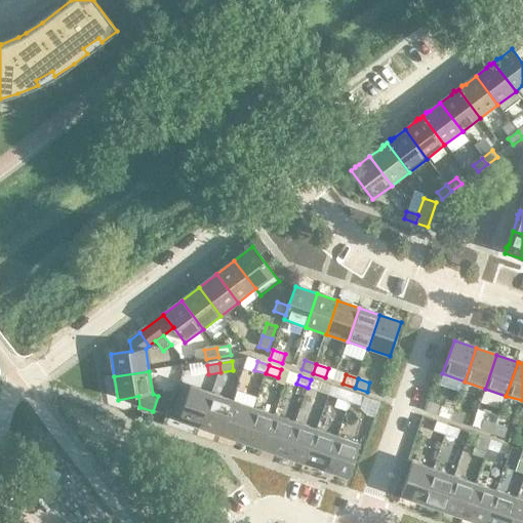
[(323,384),(311,379),(308,388),(320,392),(323,384)]
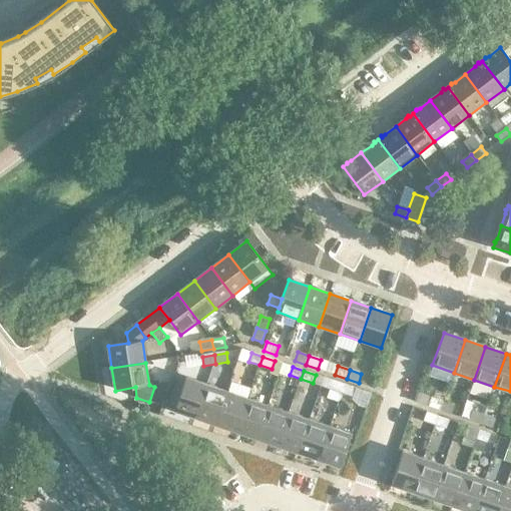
[(174,411),(196,418),(207,385),(186,378),(174,411)]
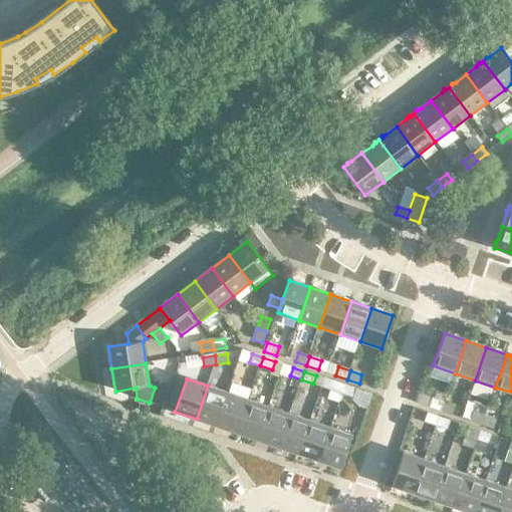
[(345,386),(334,381),(331,390),(342,394),(345,386)]
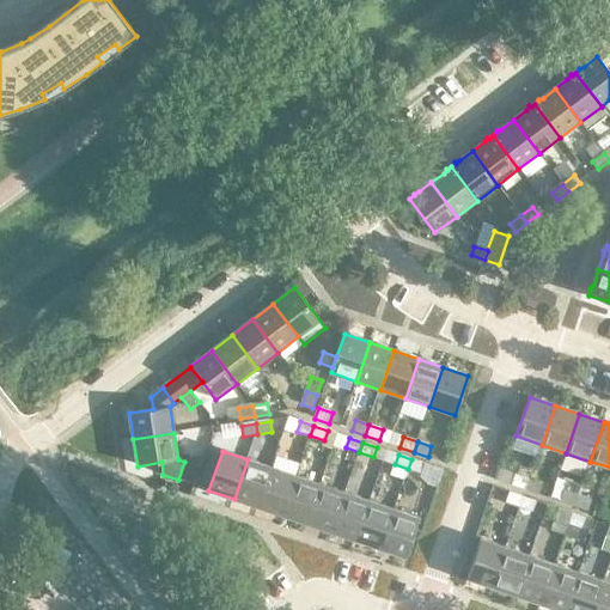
[(272,468),(248,459),(235,499),(258,507),(272,468)]
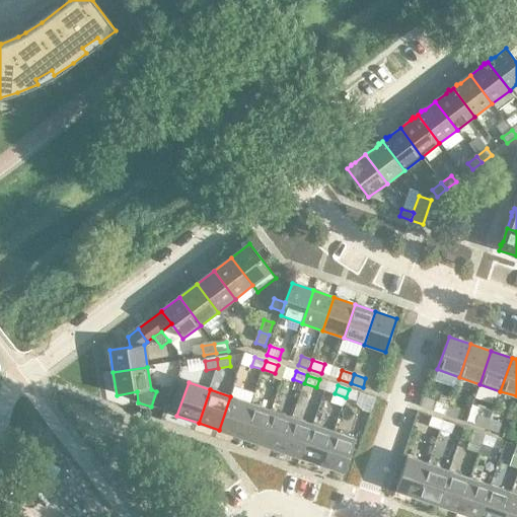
[(361,393),(349,389),(346,397),(358,401),(361,393)]
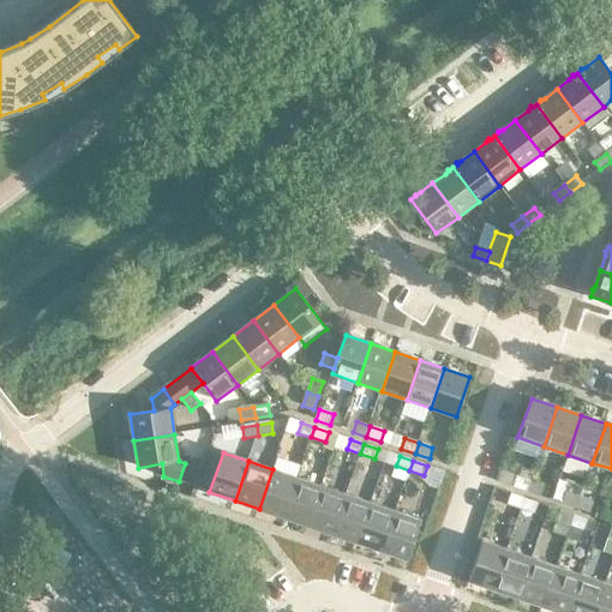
[(298,478),(273,469),(259,509),(283,517),(298,478)]
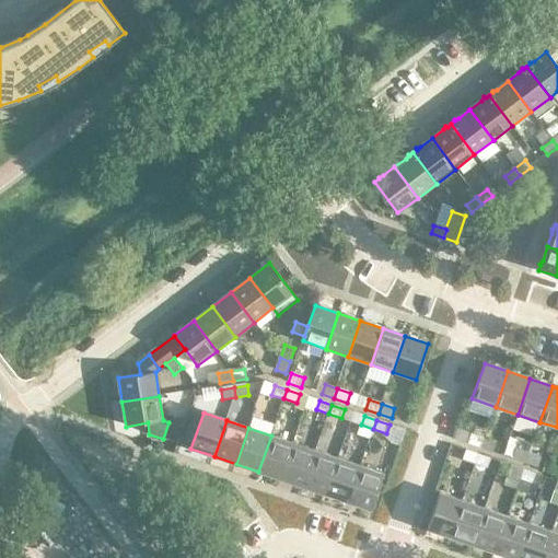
[(472,434),(468,444),(480,449),(484,439),(472,434)]
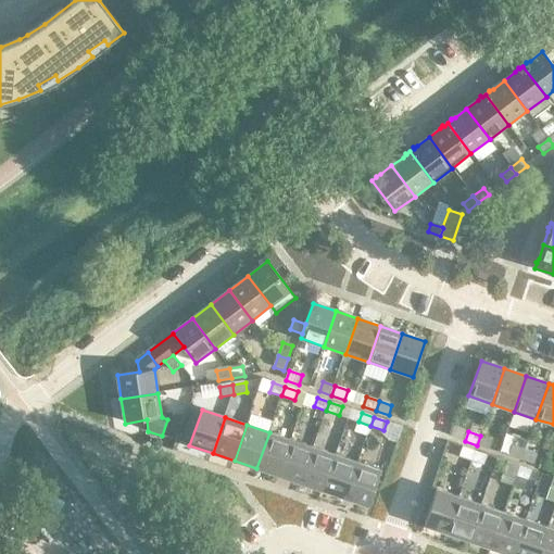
[(291,440),(269,432),(256,468),(279,476),(291,440)]
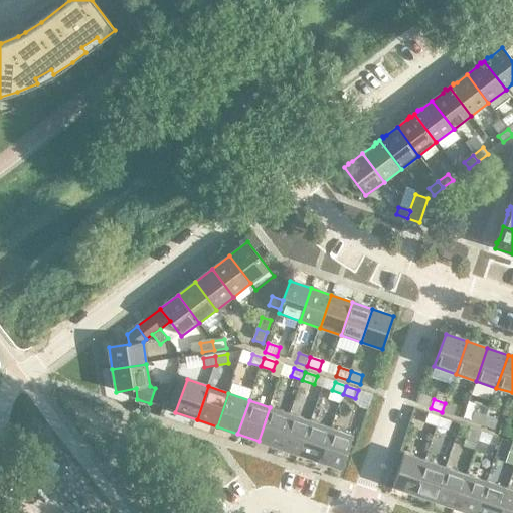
[(457,407),(445,403),(442,412),(454,416),(457,407)]
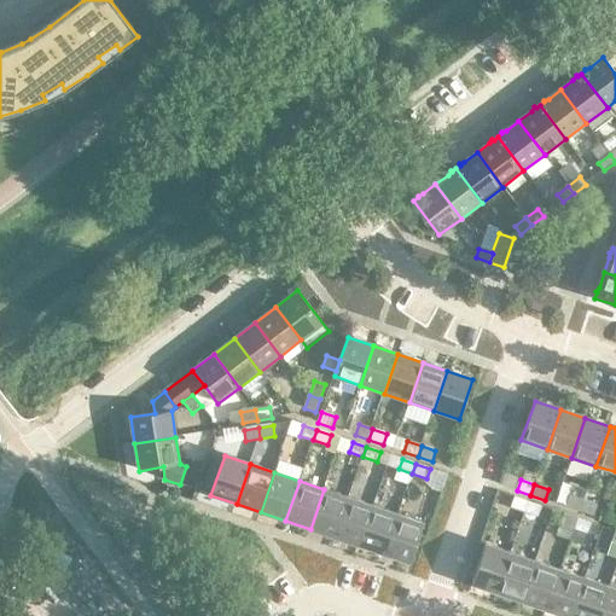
[(349,498),(324,489),(311,529),(335,538),(349,498)]
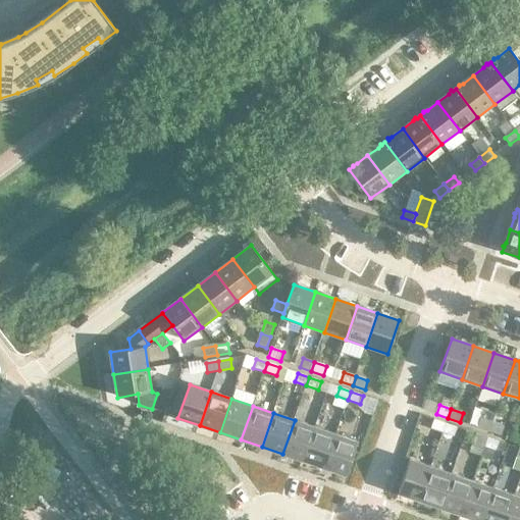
[(481,419),(478,428),(490,432),(494,423),(481,419)]
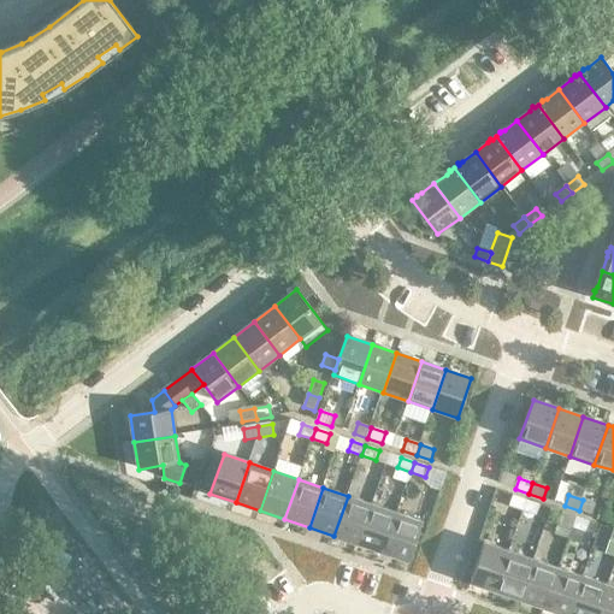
[(372,505),(348,496),(334,536),(359,544),(372,505)]
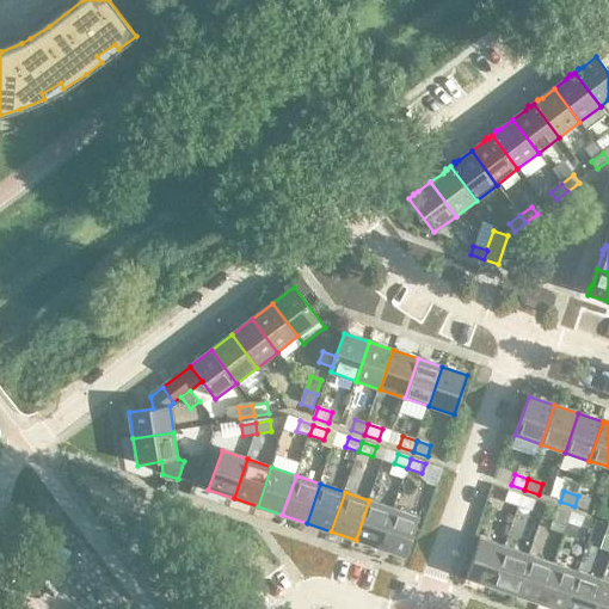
[(523,497),(509,492),(505,503),(520,506),(523,497)]
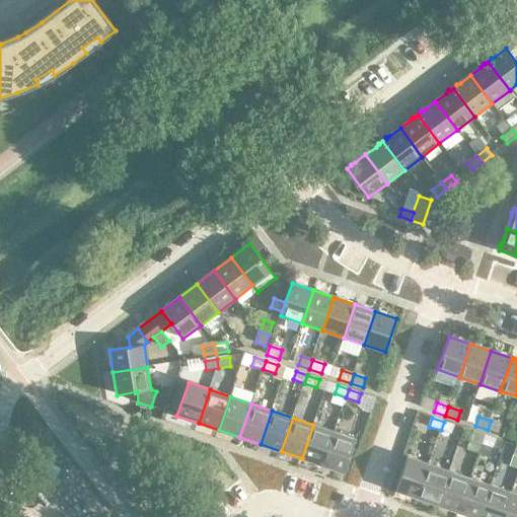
[(502,425),(491,421),(488,430),(499,434),(502,425)]
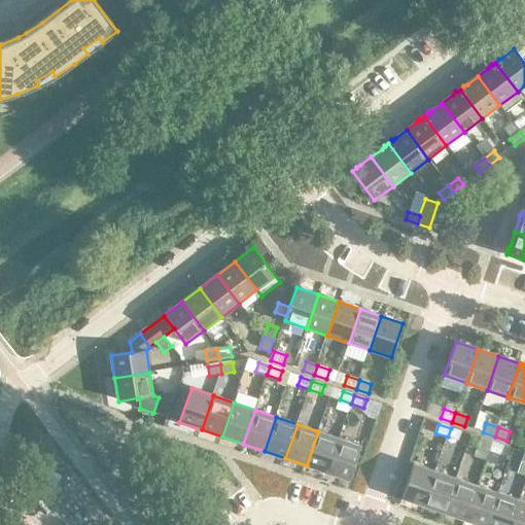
[(462,432),(451,428),(448,436),(459,441),(462,432)]
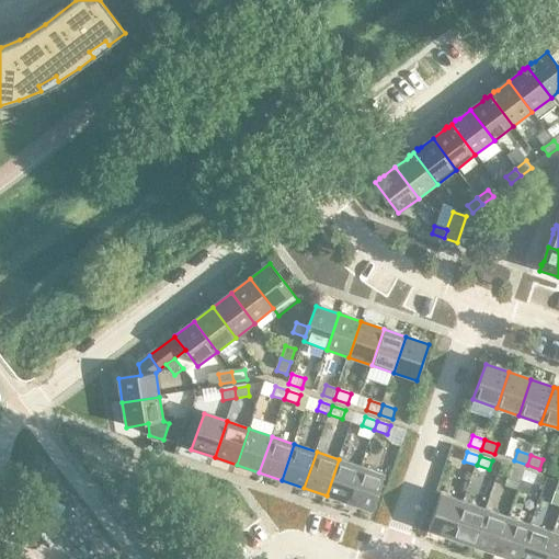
[(361,467),(339,459),(327,495),(349,503),(361,467)]
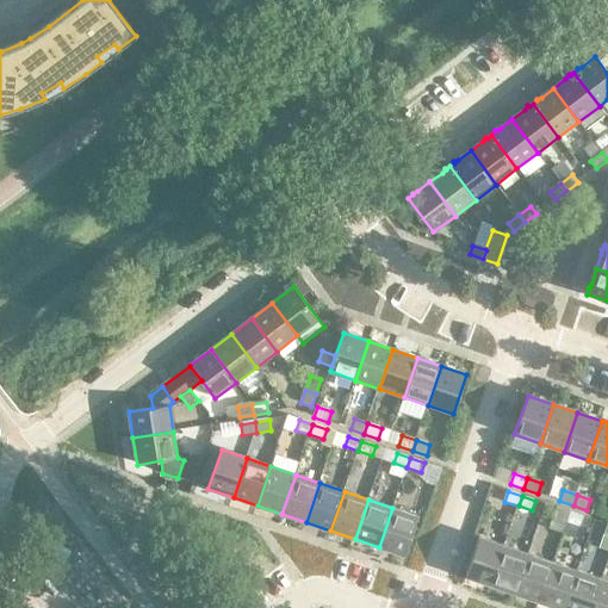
[(419,517),(392,508),(379,547),(404,556),(419,517)]
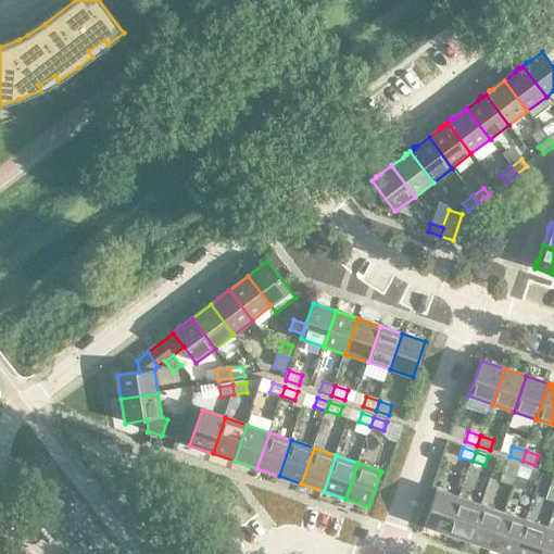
[(520,467),(507,463),(504,473),(517,476),(520,467)]
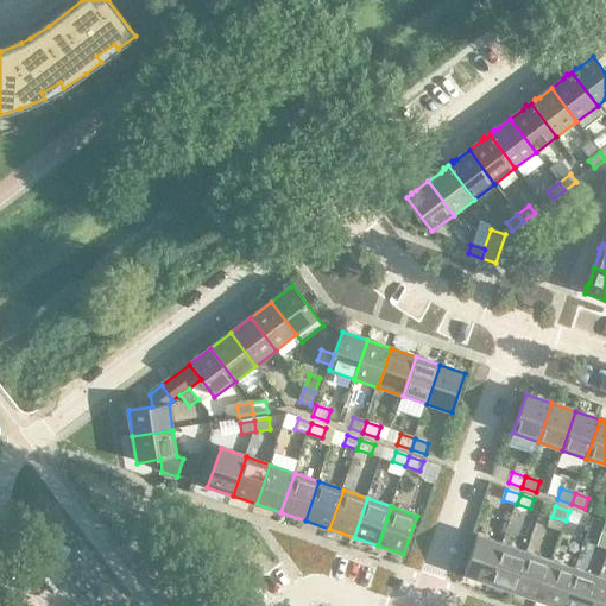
[(582,516),(569,511),(566,521),(579,525),(582,516)]
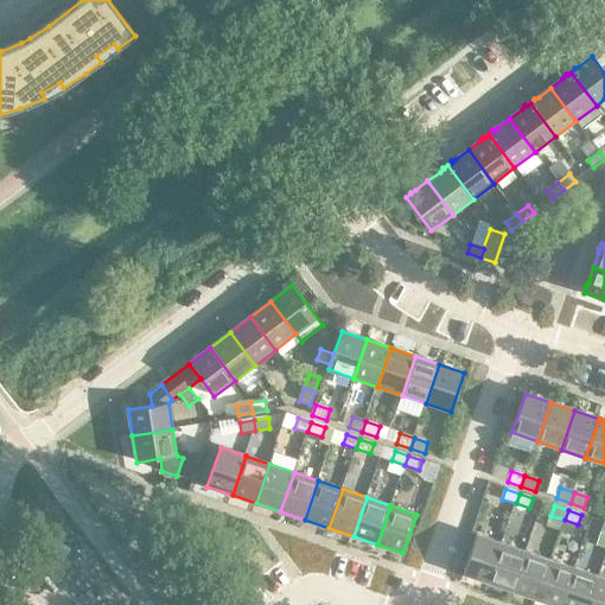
[(464,574),(489,583),(502,543),(477,535),(464,574)]
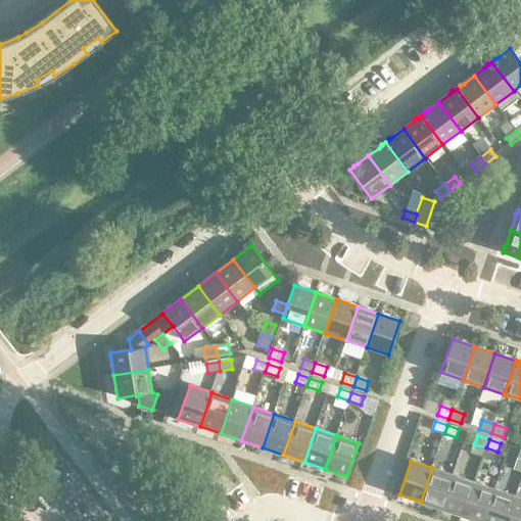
[(453,475),(432,468),(421,502),(441,509),(453,475)]
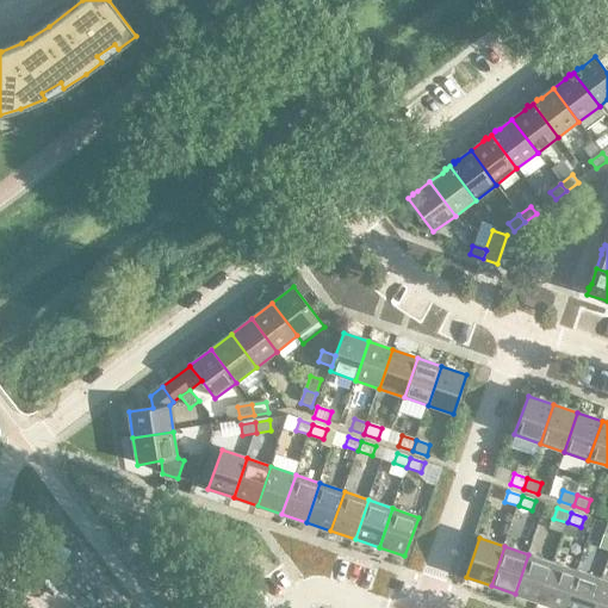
[(553,563),(528,554),(515,594),(540,602),(553,563)]
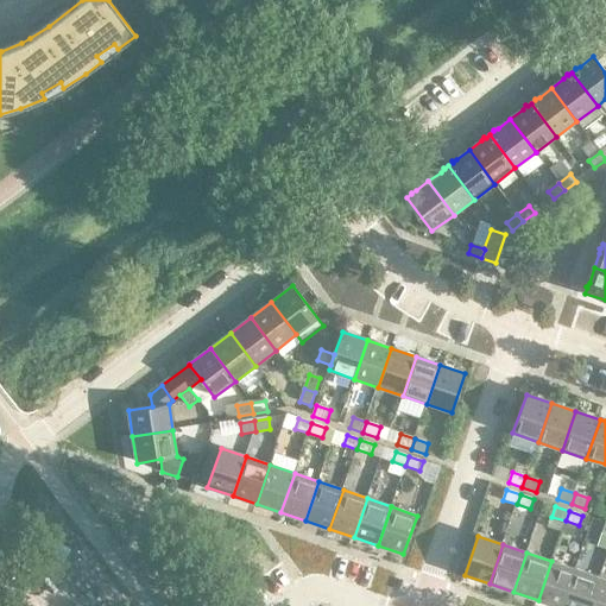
[(563,605),(575,569),(551,561),(538,600),(554,605),(563,605)]
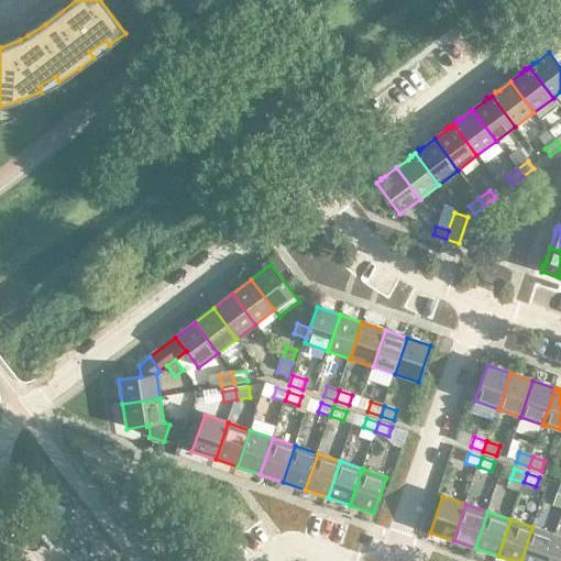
[(546,560),(556,535),(532,527),(521,560),(546,560)]
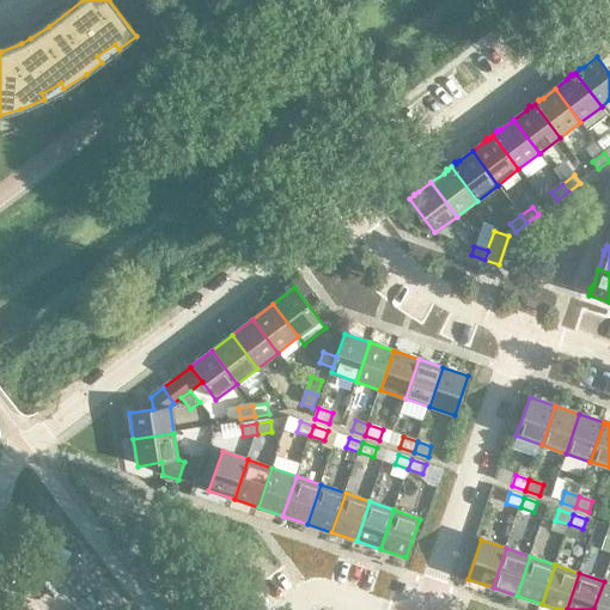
[(609,583),(604,581),(593,609),(609,609),(609,583)]
